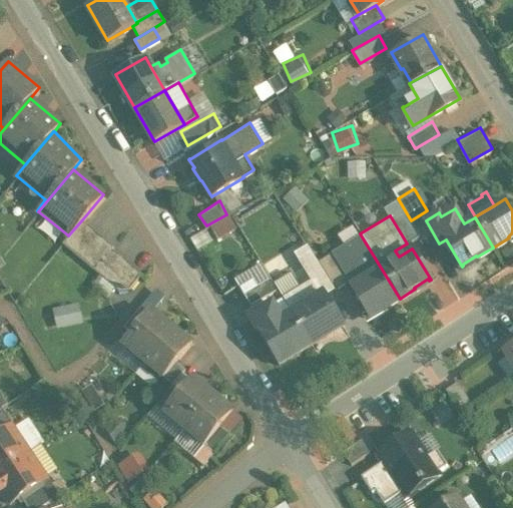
[(113,243),(83,218),(68,235),(67,234),(62,241),(117,289),(129,288),(142,272),(111,246),(113,243)]
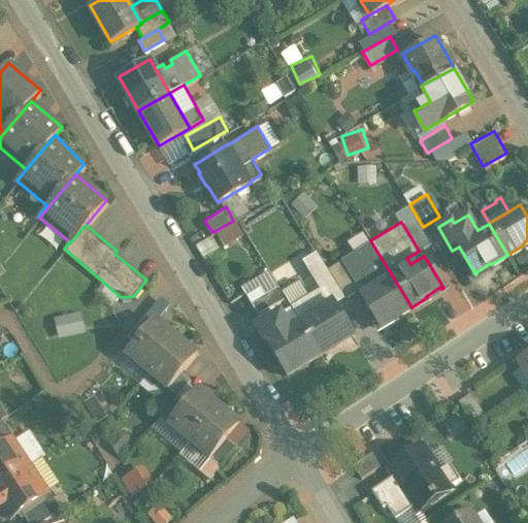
[(370,240),(340,259),(359,287),(362,293),(361,294),(380,326),(381,326),(380,324),(395,315),(396,317),(411,307),(370,240)]
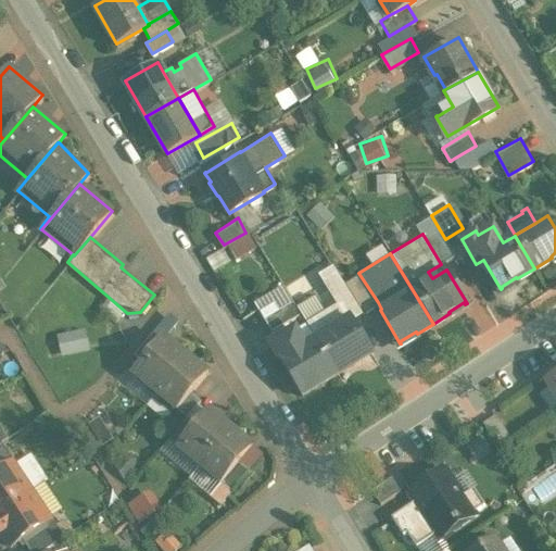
[(332,263),(318,272),(335,299),(350,290),(344,282),(332,263)]
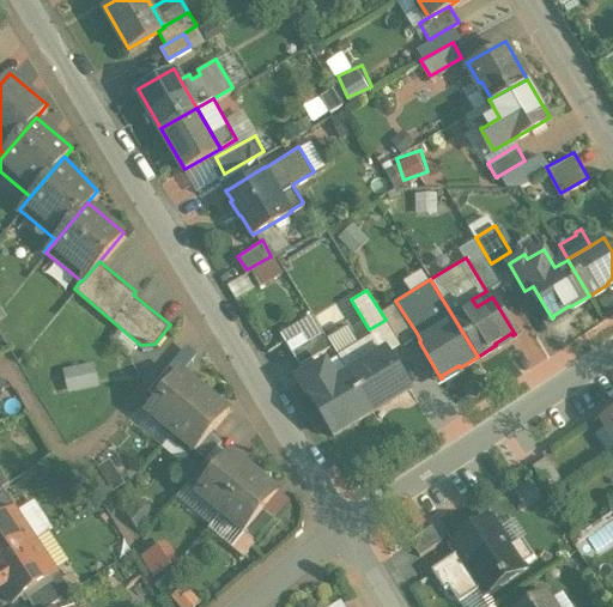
[(395,301),(380,310),(386,320),(400,344),(417,333),(395,301)]
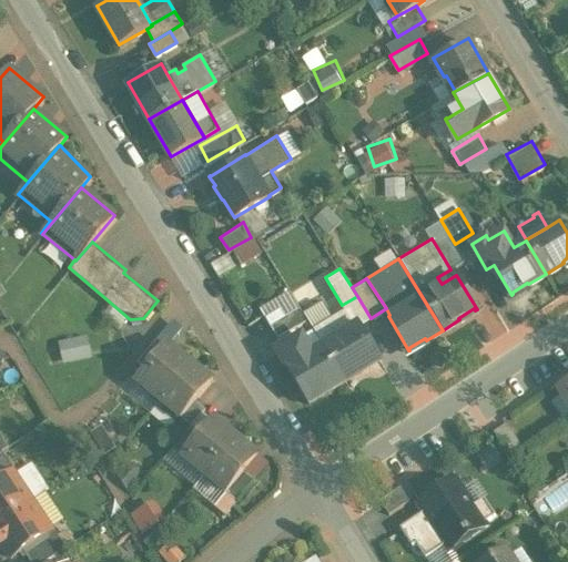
[(371,318),(357,296),(342,305),(344,308),(354,325),(358,323),(359,325),(371,318)]
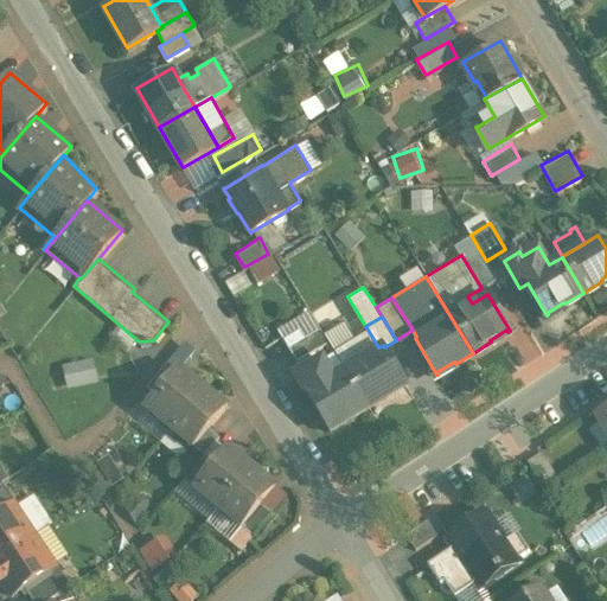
[(319,326),(288,345),(296,359),(328,340),(319,326)]
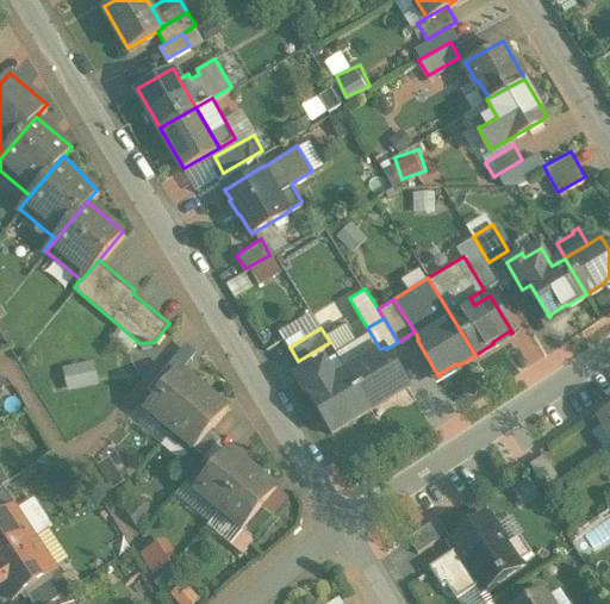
[(369,331),(336,352),(347,369),(380,349),(369,331)]
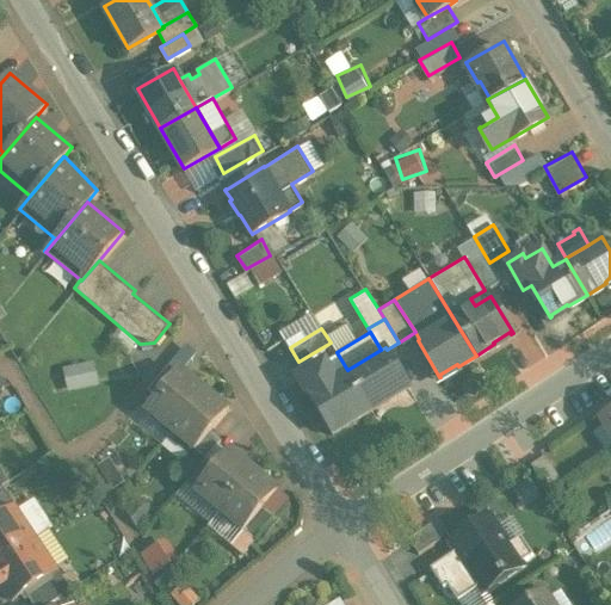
[(347,370),(347,371),(369,408),(388,396),(387,394),(406,383),(407,384),(408,384),(387,350),(386,347),(381,350),(347,370)]
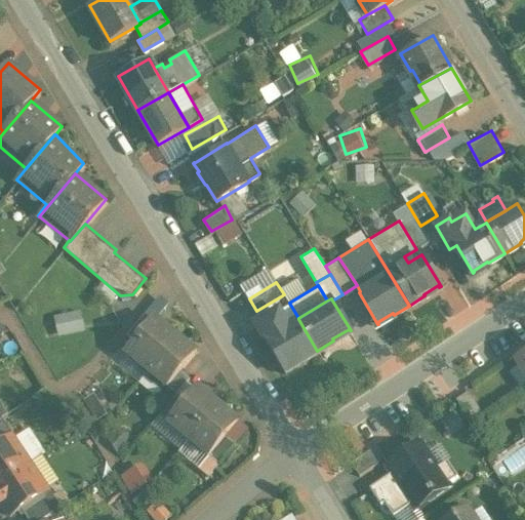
[(288,325),(278,309),(255,322),(266,338),(265,338),(284,370),(285,370),(284,368),(300,358),(301,360),(317,351),(298,319),(288,325)]
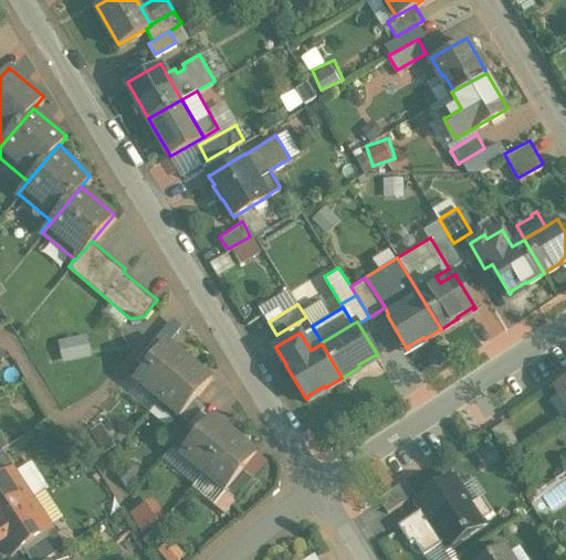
[(85,335),(61,339),(65,358),(90,352),(85,335)]
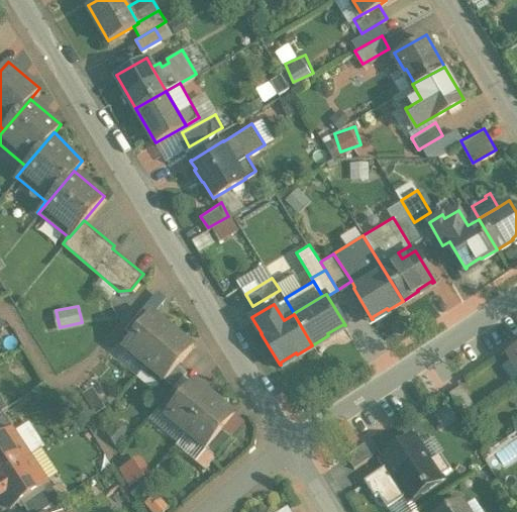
[(141,308),(124,328),(133,335),(150,316),(141,308)]
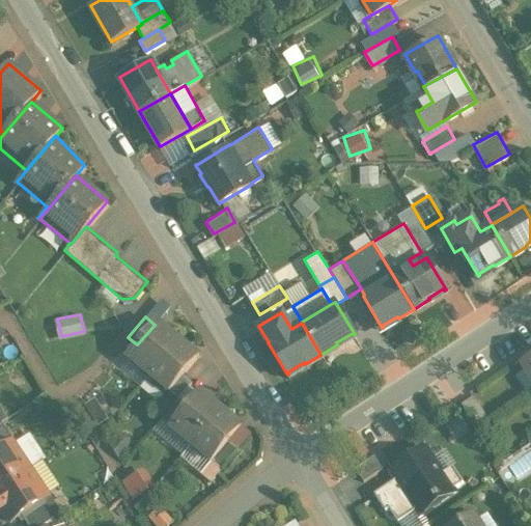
[(137,344),(129,356),(148,372),(179,336),(159,320),(155,325),(137,344)]
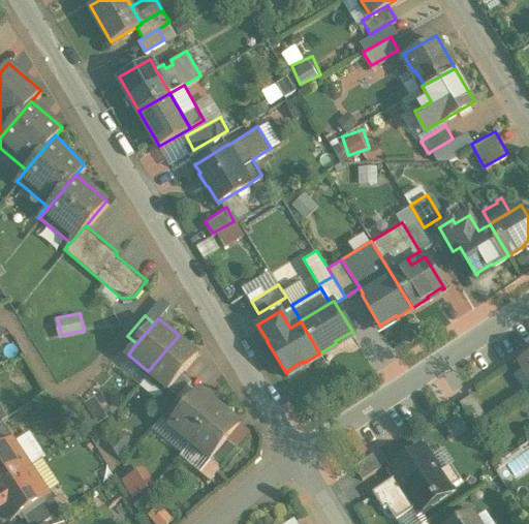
[(179,335),(148,371),(167,388),(168,388),(181,371),(198,351),(179,335)]
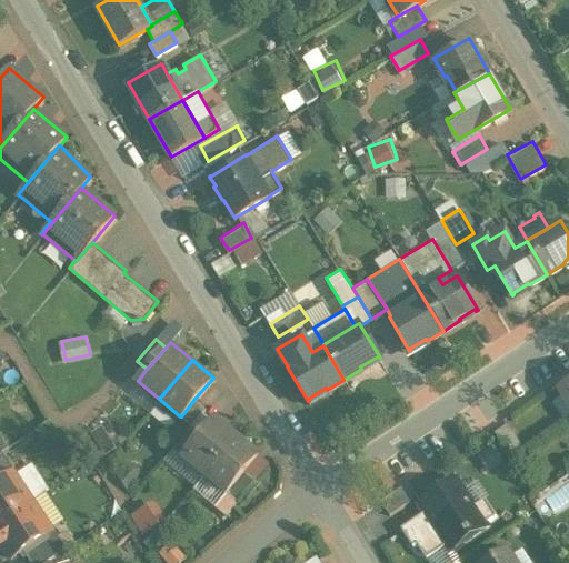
[(568,403),(568,379),(558,386),(568,403)]
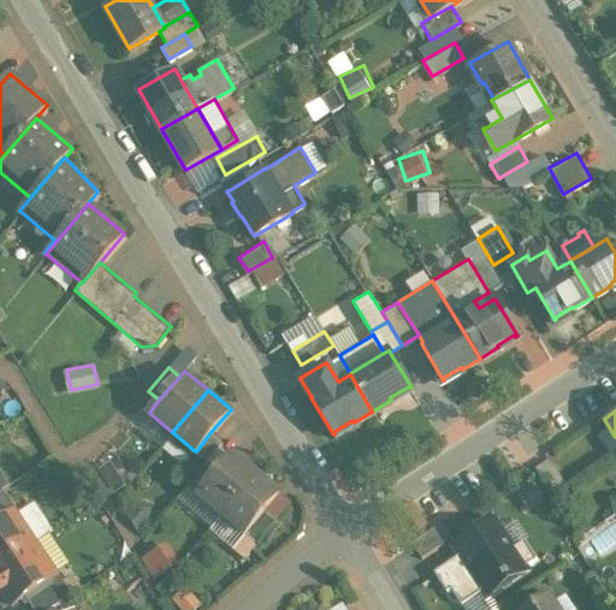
[(211,432),(196,451),(207,460),(223,442),(211,432)]
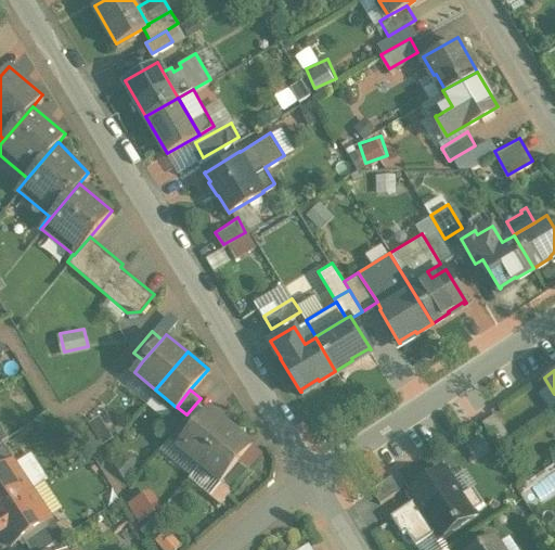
[(179,444),(179,445),(199,462),(231,424),(210,407),(196,423),(179,444)]
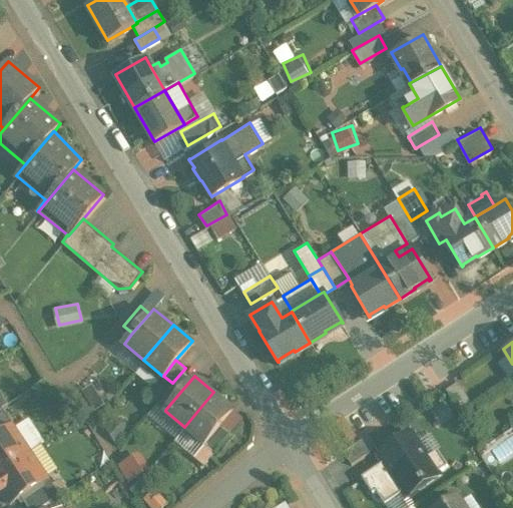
[(470,402),(456,380),(445,388),(459,409),(470,402)]
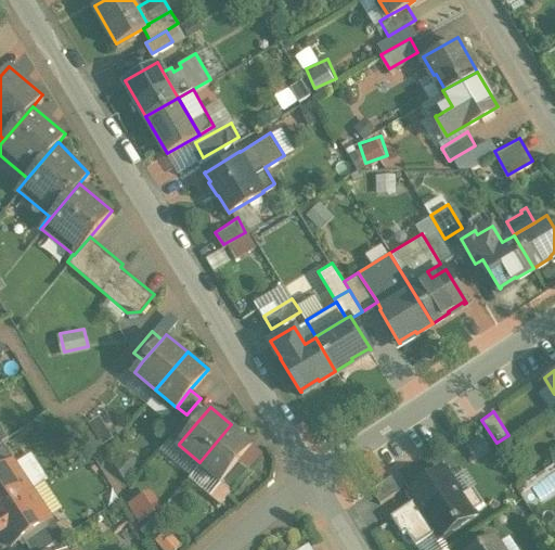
[(186,414),(169,436),(179,444),(196,423),(186,414)]
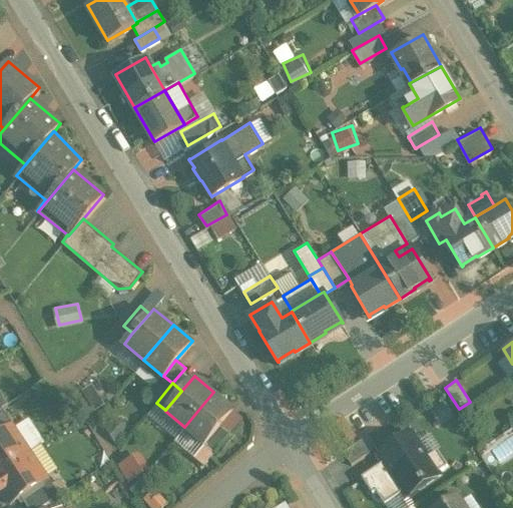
[(213,392),(184,427),(203,443),(219,424),(232,408),(213,392)]
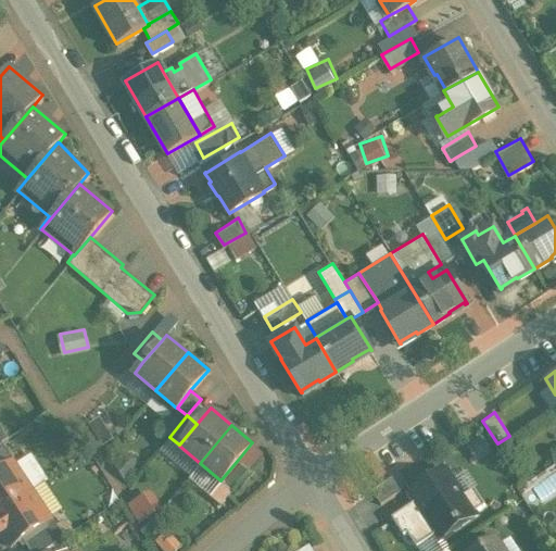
[(0,441),(0,467),(12,461),(12,462),(15,461),(2,440),(0,441)]
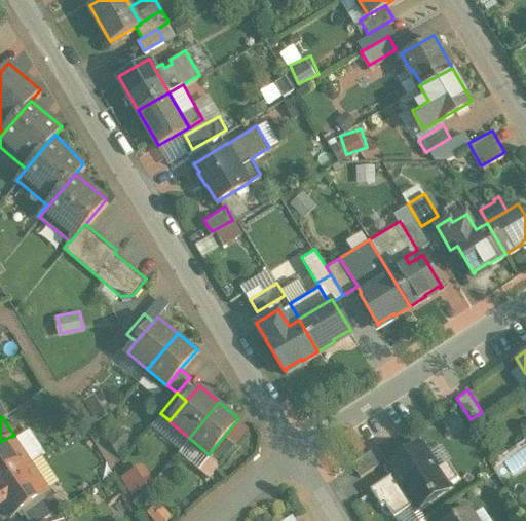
[(225,435),(209,454),(218,461),(234,443),(225,435)]
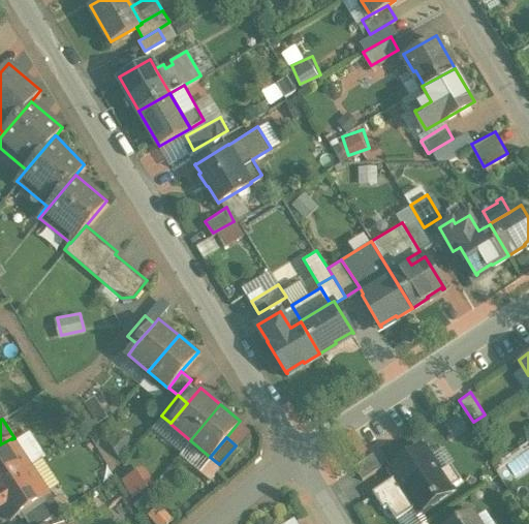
[(0,444),(0,484),(29,465),(11,439),(11,438),(0,444)]
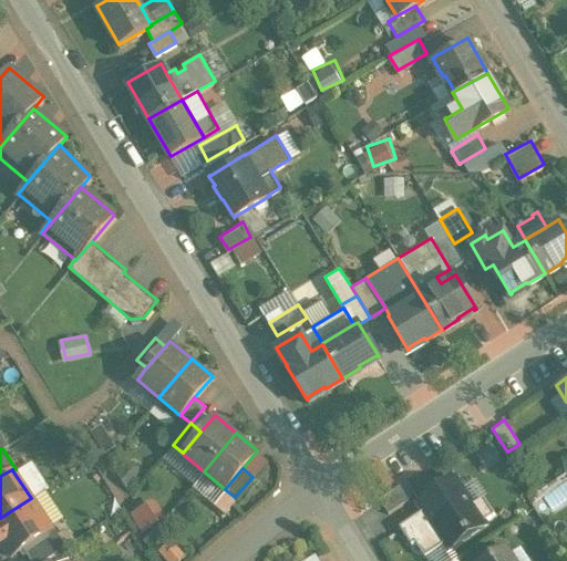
[(406,477),(378,496),(388,511),(416,492),(406,477)]
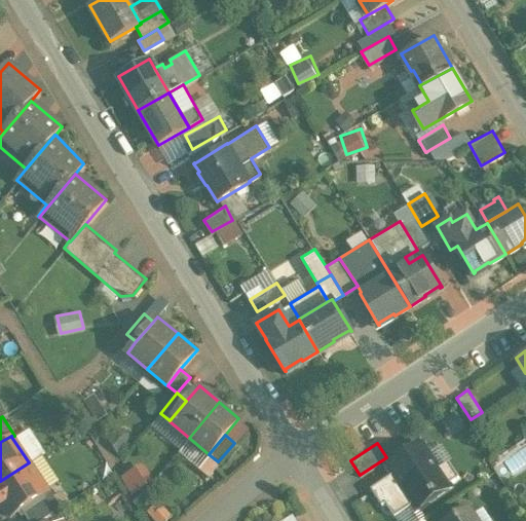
[(446,483),(419,443),(387,463),(414,504),(427,495),(427,496),(434,492),(434,491),(446,483)]
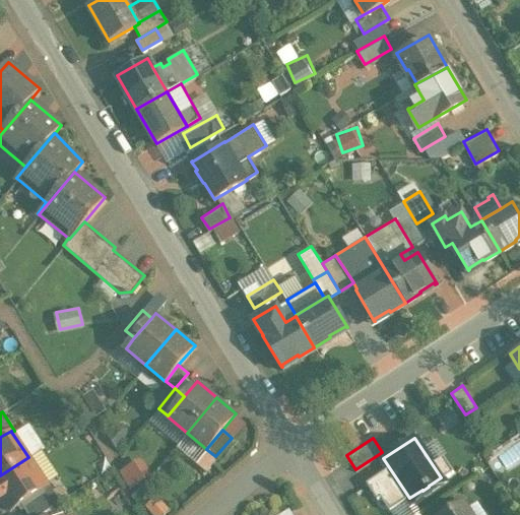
[(28,457),(0,475),(0,494),(9,508),(20,501),(46,484),(46,483),(28,457)]
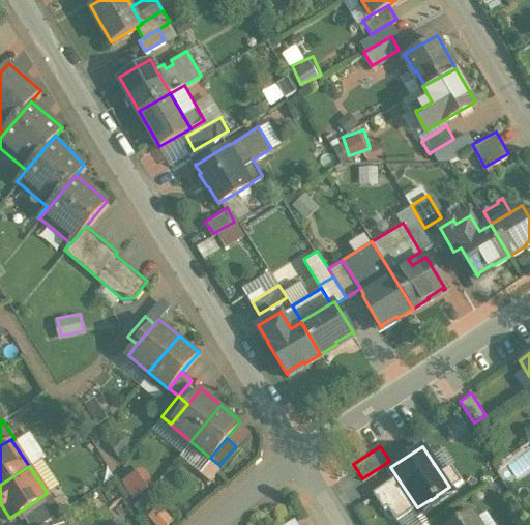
[(138,470),(123,479),(133,495),(147,487),(138,470)]
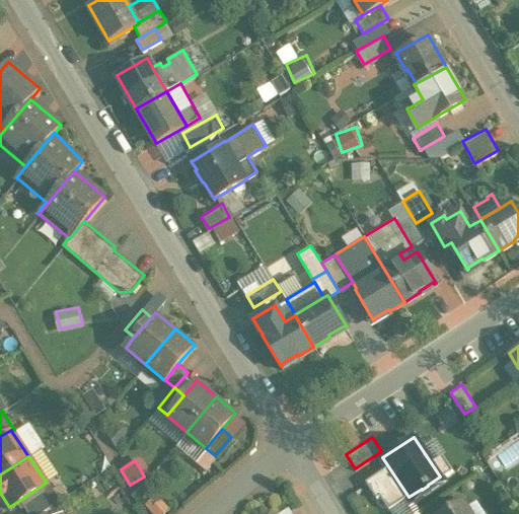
[(46,483),(20,500),(28,513),(36,513),(60,499),(48,480),(46,482),(46,483)]
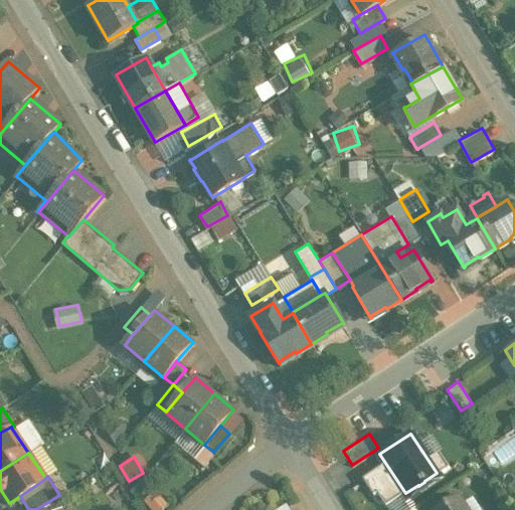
[(467,509),(458,495),(436,509),(467,509)]
